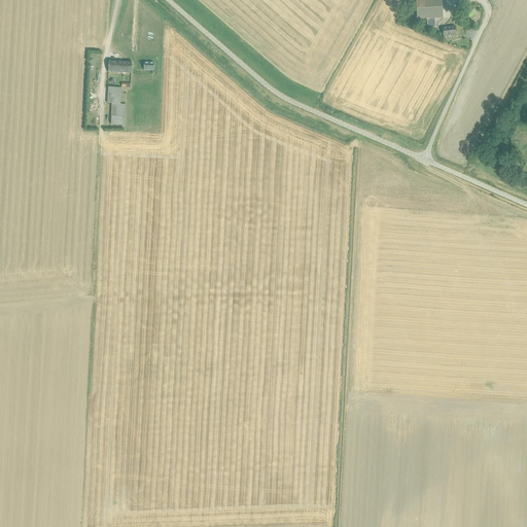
[(441,0),(415,0),(416,20),(427,20),(427,26),(434,25),(434,19),(443,19),(441,0)]
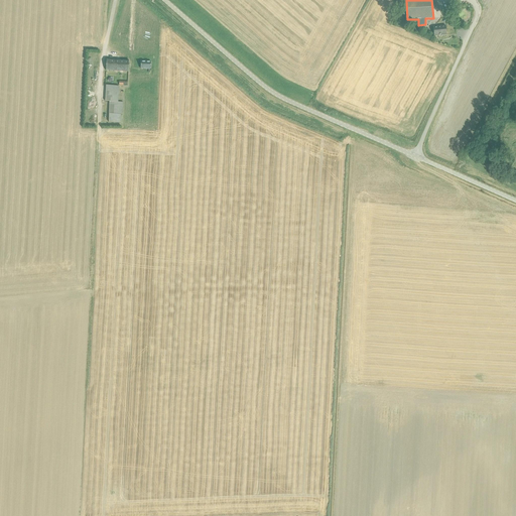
[(433,26),(434,36),(446,34),(445,25),(433,26)]
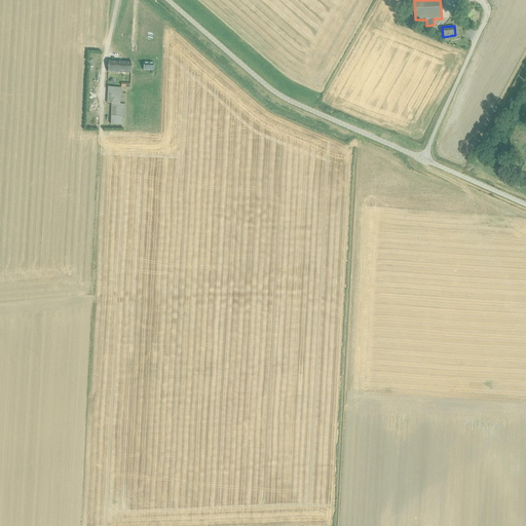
[(108,72),(130,73),(132,62),(109,61),(108,72)]
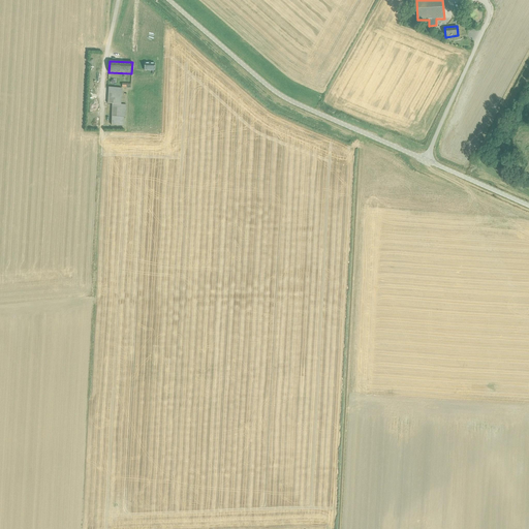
[(153,74),(154,75),(155,63),(145,63),(144,70),(153,70),(153,74)]
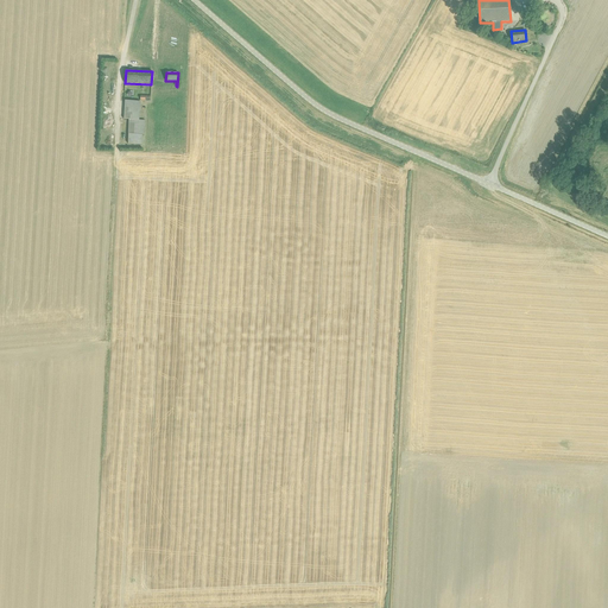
[(125,101),(124,119),(128,120),(127,144),(141,145),(141,134),(144,134),(145,120),(139,120),(140,102),(125,101)]
